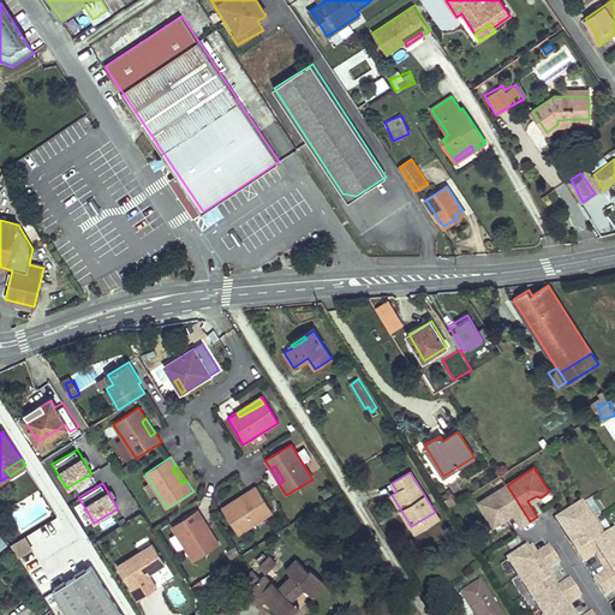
[(459,484),(447,493),(451,499),(463,490),(459,484)]
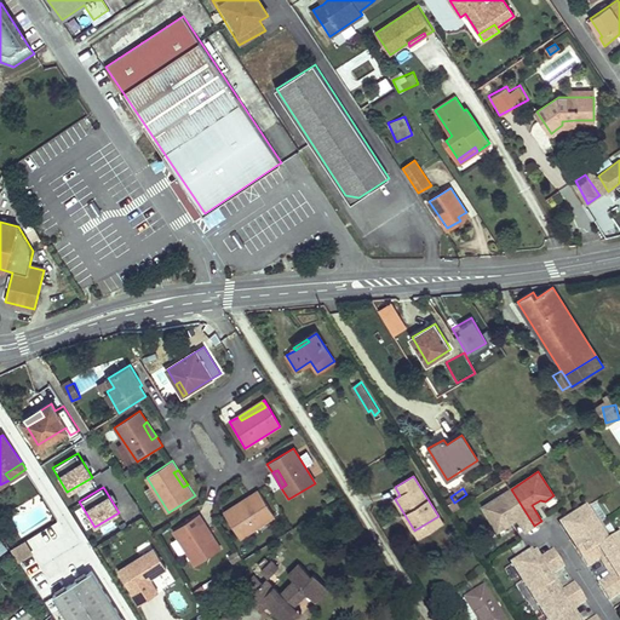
[(518,518),(526,530),(534,526),(511,489),(483,507),(498,530),(506,526),(507,520),(516,515),(518,518)]
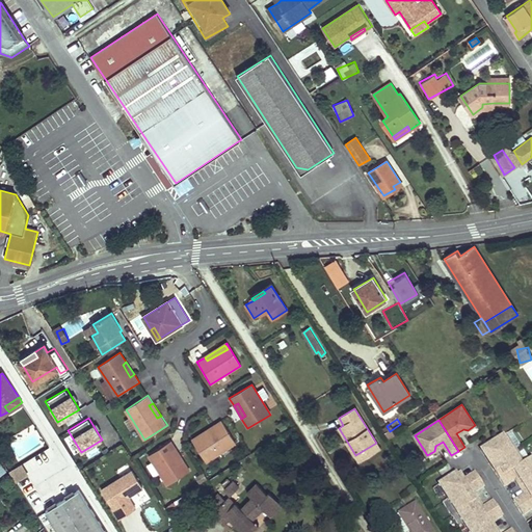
[(236,444),(221,422),(214,426),(216,430),(204,437),(202,434),(191,440),(206,462),(236,444)]
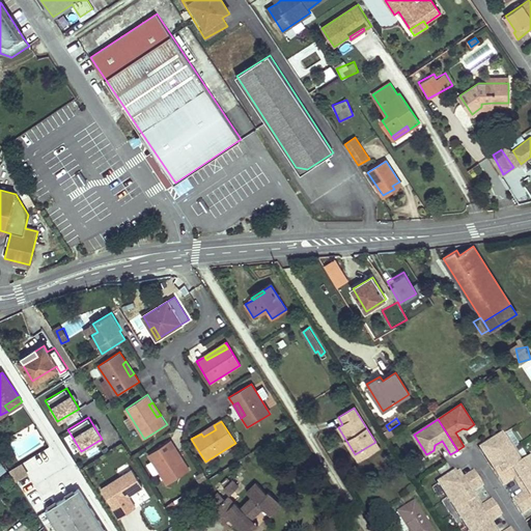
[(216,429),(214,425),(201,434),(203,437),(216,429)]
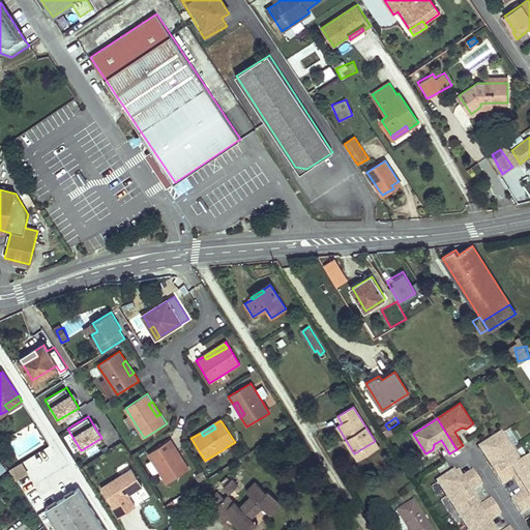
[(503,433),(478,449),(483,457),(486,454),(488,458),(487,461),(489,464),(512,447),(503,433)]
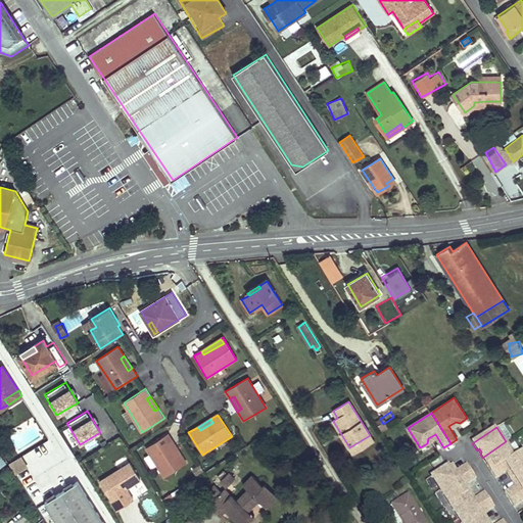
[(174,441),(169,433),(146,447),(164,477),(187,463),(181,454),(177,456),(170,443),(174,441)]
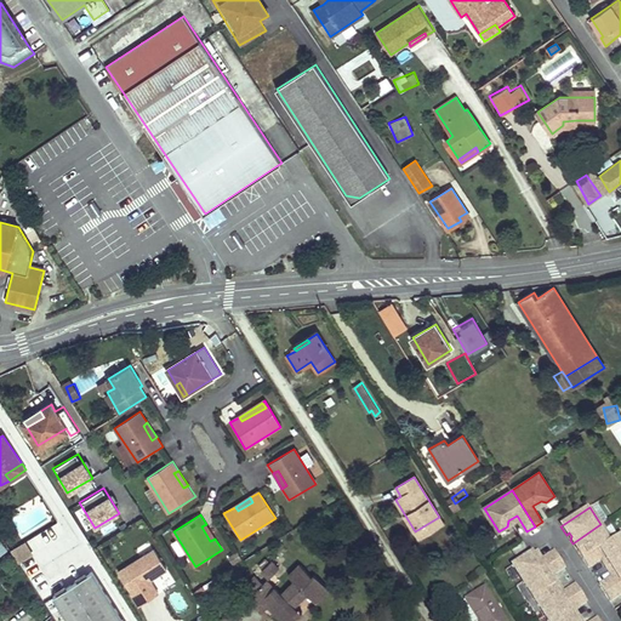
[(519,519),(517,516),(508,520),(507,527),(519,519)]
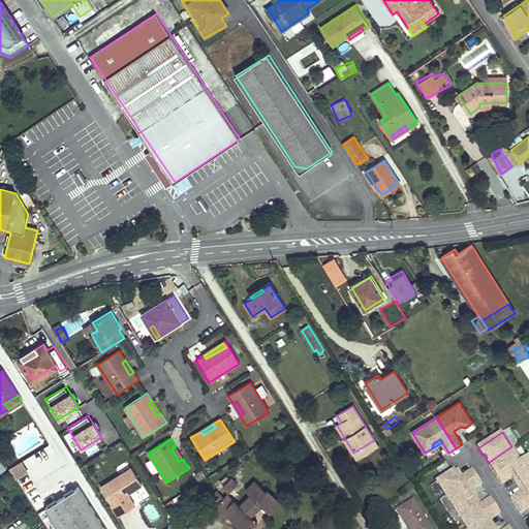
[(374,440),(353,453),(358,459),(378,446),(374,440)]
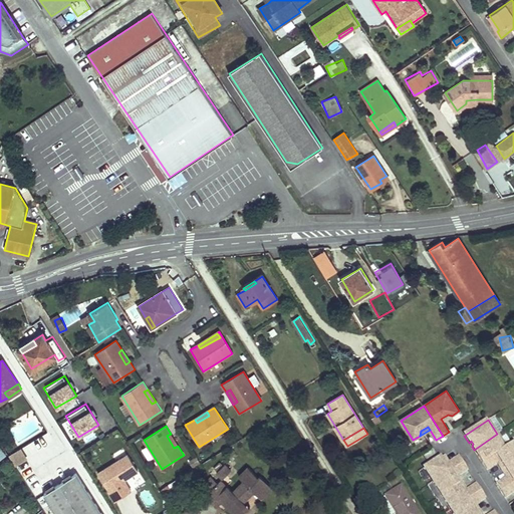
[(178,446),(171,434),(167,436),(174,448),(178,446)]
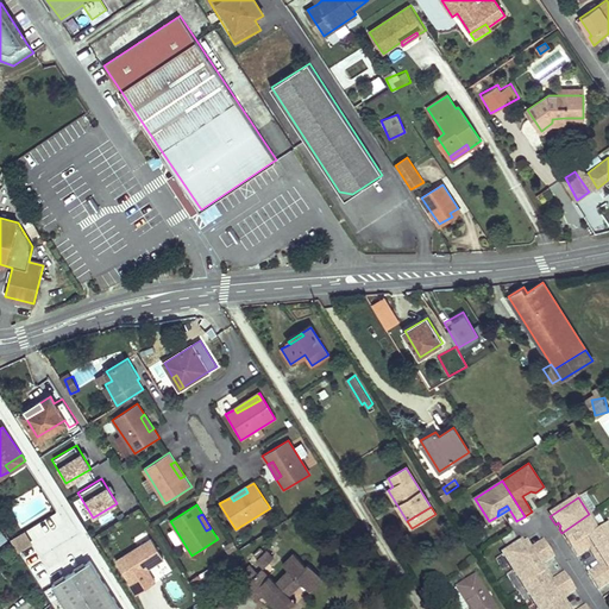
[(589,514),(562,533),(563,535),(567,537),(569,539),(566,541),(572,548),(600,531),(589,514)]
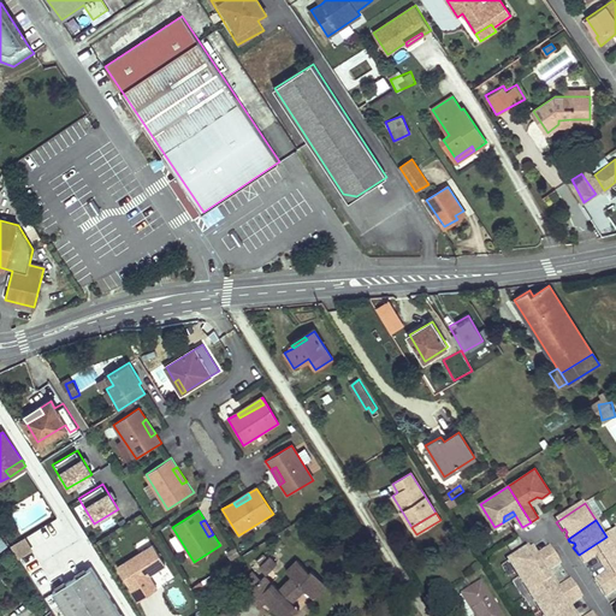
[(21,557),(35,549),(27,535),(12,544),(21,557)]
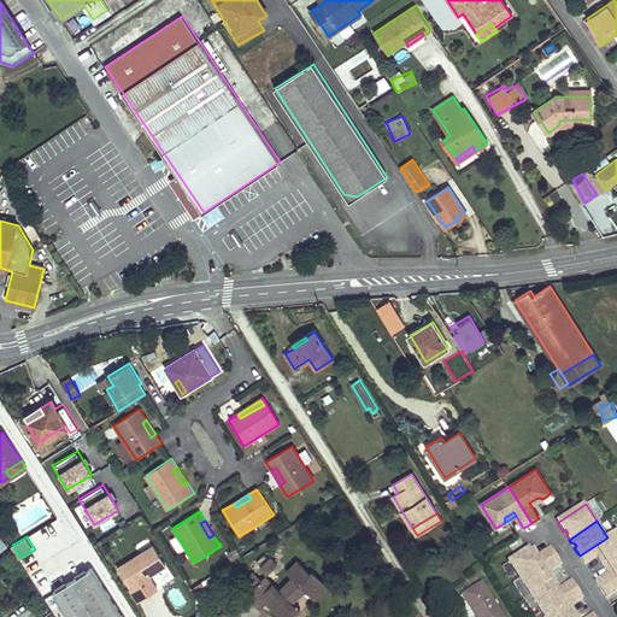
[(607,538),(580,556),(585,564),(597,556),(601,553),(606,562),(616,554),(616,541),(612,545),(607,538)]
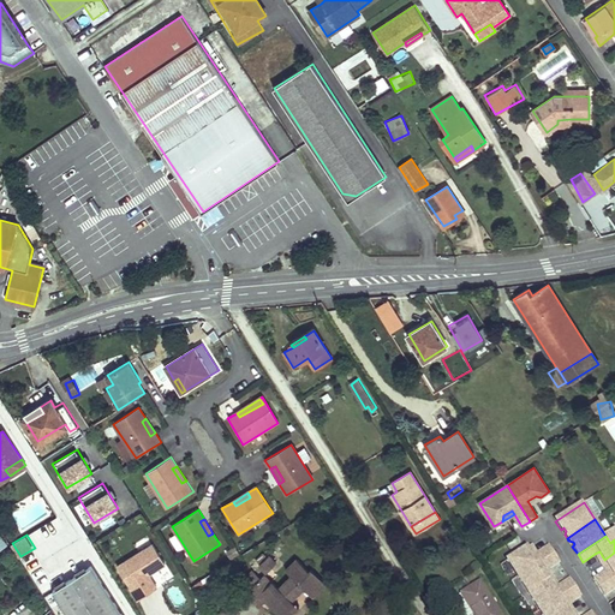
[(114,565),(136,601),(157,587),(150,574),(165,565),(151,542),(114,565)]
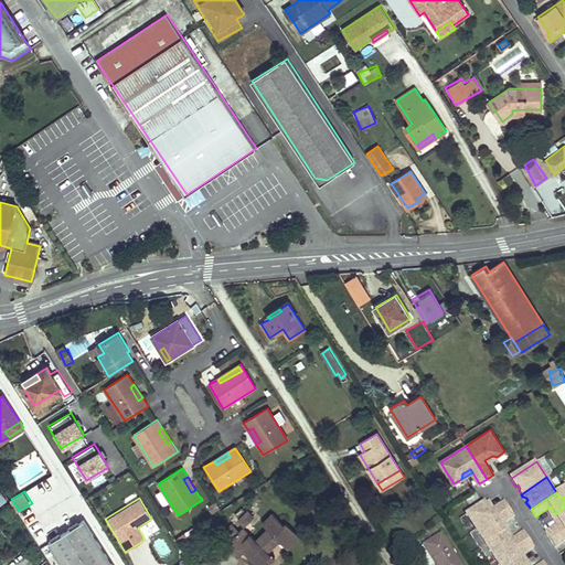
[(489,512),(483,503),(461,518),(471,533),(509,510),(504,502),(492,510),(489,512)]
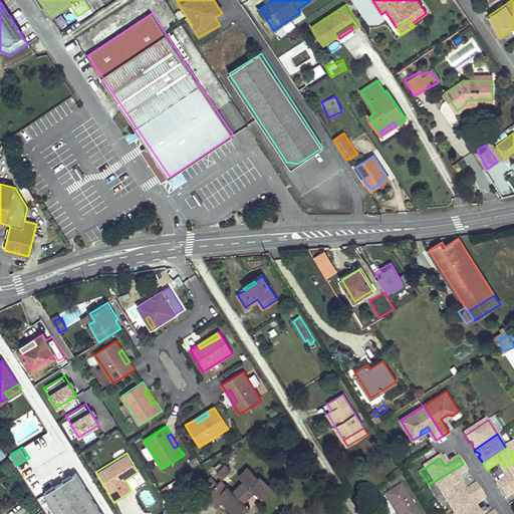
[(513,462),(505,468),(510,476),(507,478),(497,484),(501,491),(513,482),(513,462)]
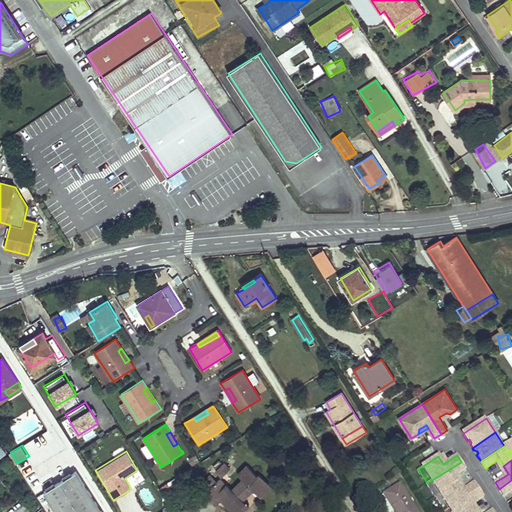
[(222,464),(219,461),(213,467),(217,470),(222,464)]
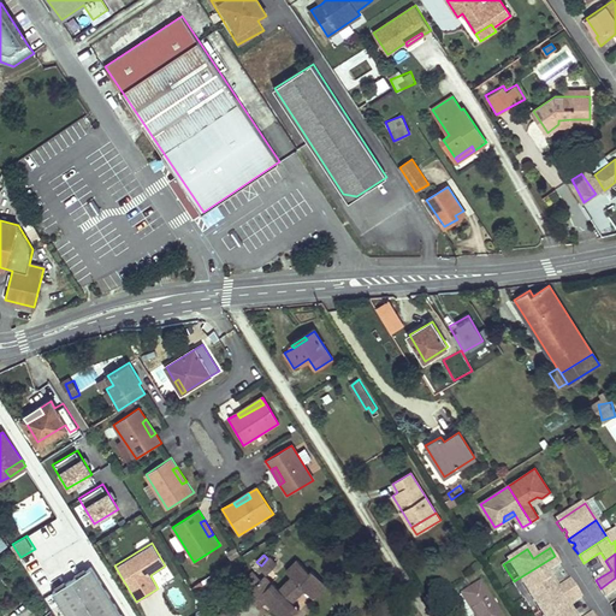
[(277,563),(270,556),(267,558),(261,566),(260,567),(267,574),(277,563)]
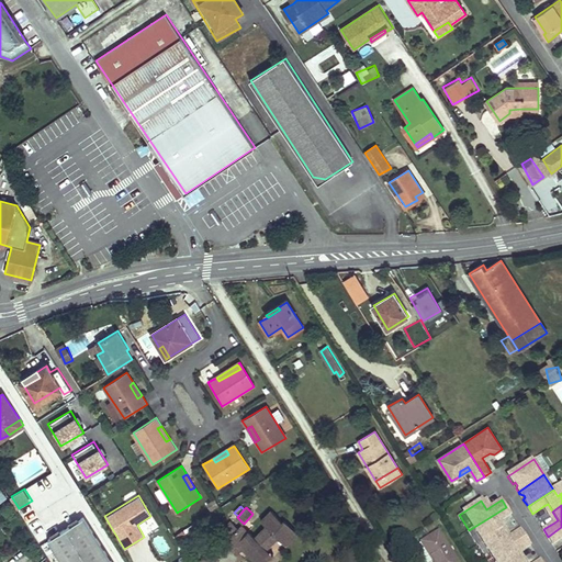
[(506,507),(469,530),(479,546),(501,531),(495,524),(499,521),(510,514),(506,507)]
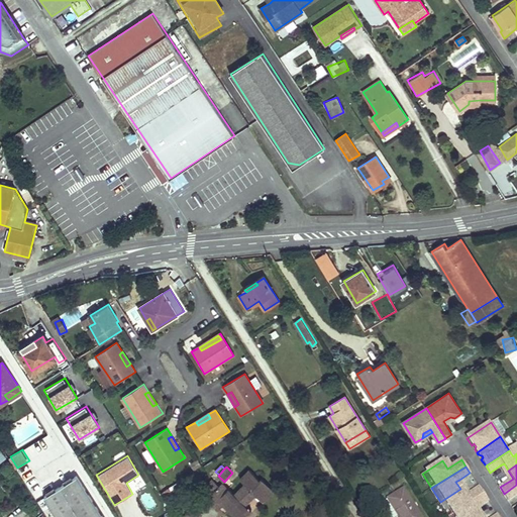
[(260,481),(249,470),(240,479),(244,484),(233,494),(228,489),(223,494),(217,488),(208,497),(207,498),(213,505),(218,499),(223,504),(235,516),(242,516),(248,512),(242,507),(244,505),(255,494),(263,501),(274,490),(262,479),(260,481)]
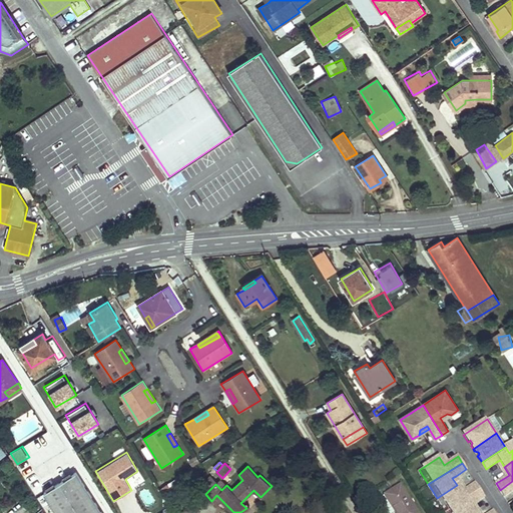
[(101,512),(76,472),(44,492),(57,512),(101,512)]
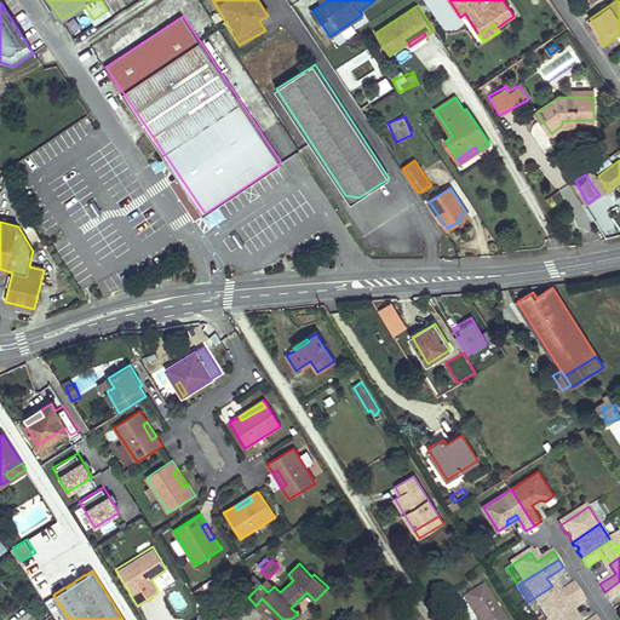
[(263,583),(256,575),(242,589),(250,596),(260,585),(263,583)]
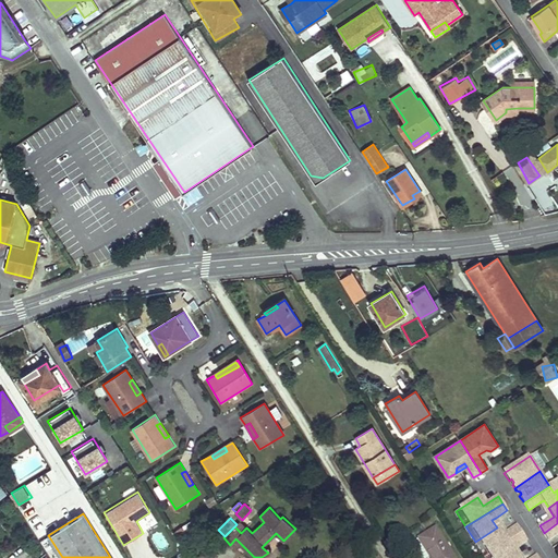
[(246,528),(240,521),(237,524),(234,526),(241,533),(246,528)]
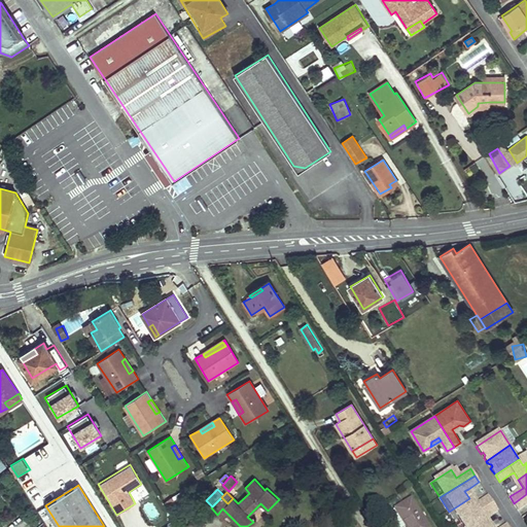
[(526,494),(514,503),(518,510),(526,503),(526,494)]
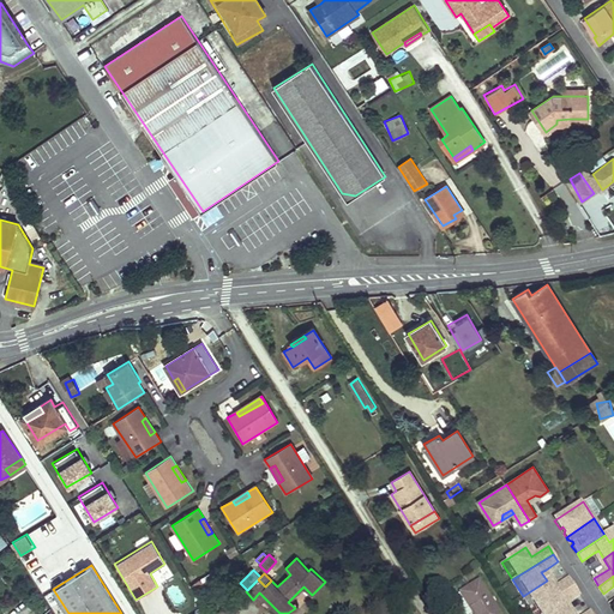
[(575,587),(569,579),(557,587),(552,589),(547,581),(523,596),(534,613),(575,587)]
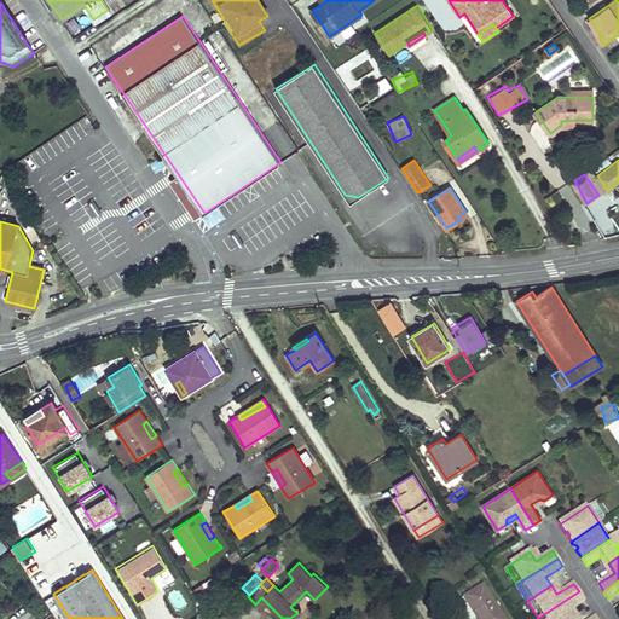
[(502,618),(481,586),(457,601),(468,618),(474,618),(476,618),(502,618)]
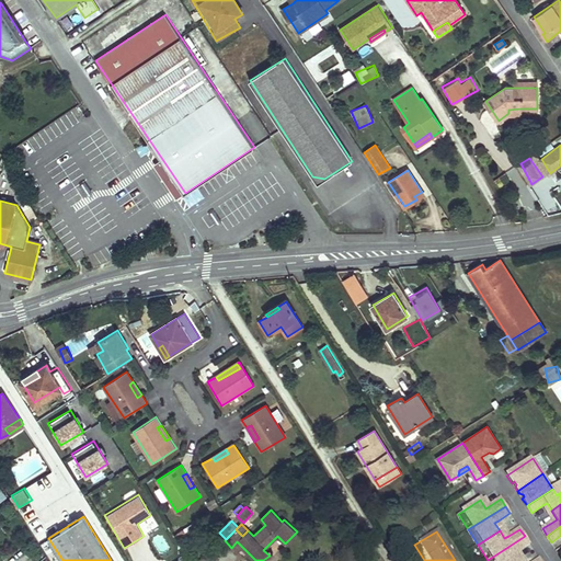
[(529,544),(525,536),(488,560),(518,560),(514,553),(517,551),(529,544)]
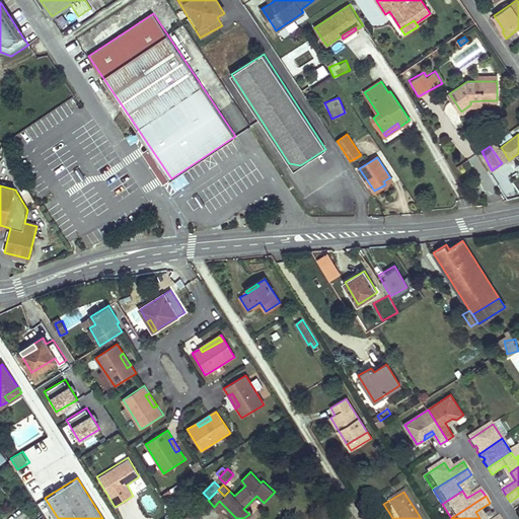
[(224,506),(219,501),(214,507),(218,511),(224,506)]
